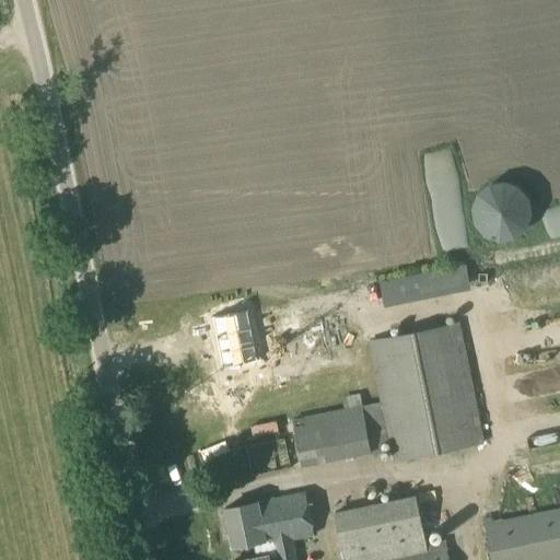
[(392,282),(392,303),(413,302),(413,281),(392,282)]
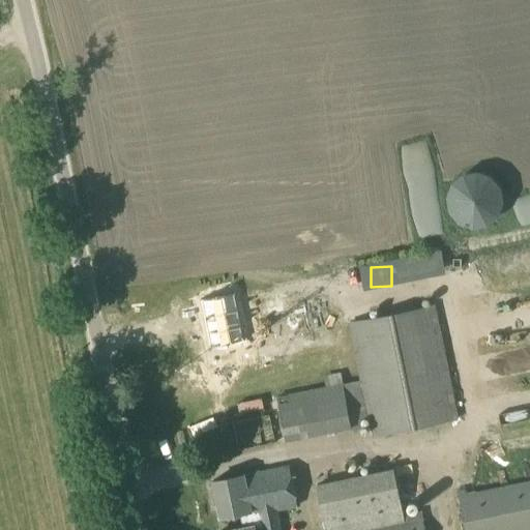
[(232,293),(198,299),(212,370),(245,364),(232,293)]
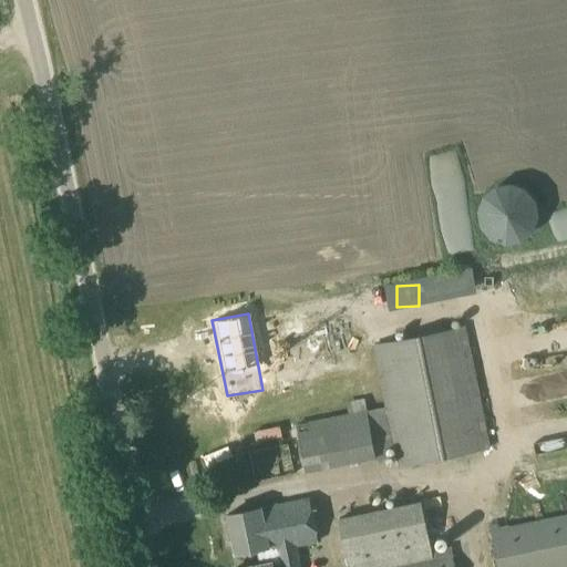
[(400,467),(490,449),(464,328),(375,347),(400,467)]
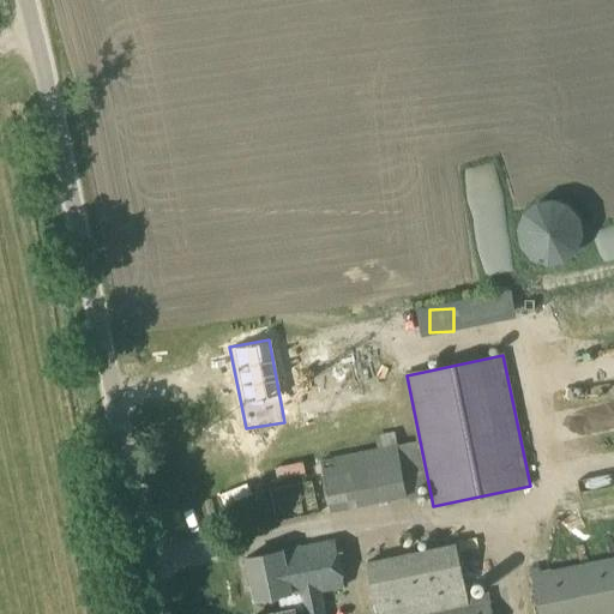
[(378,408),(393,402),(386,381),(371,387),(378,408)]
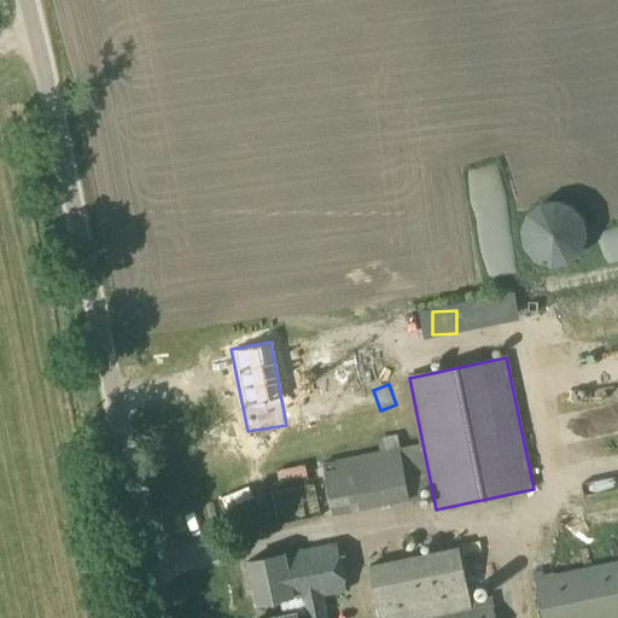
[(429,489),(419,445),(401,449),(400,447),(324,464),(334,514),(410,497),(420,496),(419,491),(429,489)]
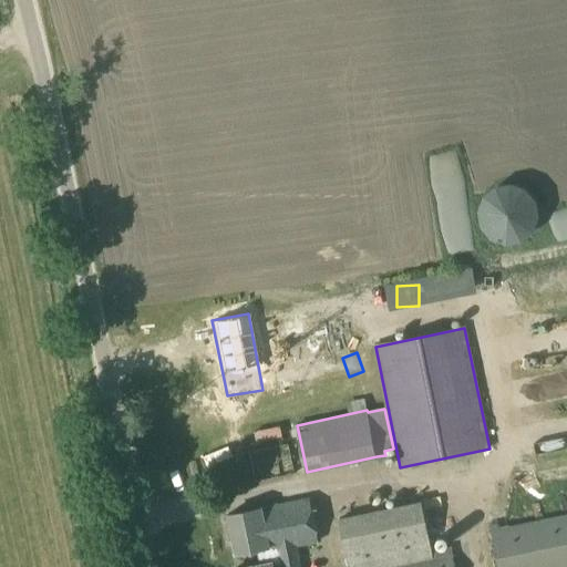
[(256,483),(295,475),(289,444),(249,452),(256,483)]
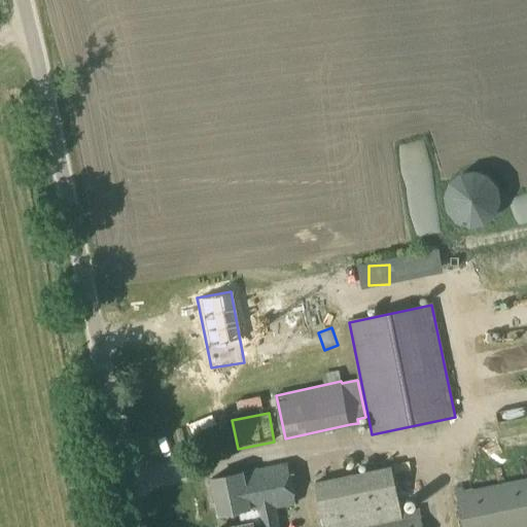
[(212,480),(219,516),(240,512),(243,526),(253,524),(253,525),(260,524),(260,526),(279,526),(276,508),(296,503),(288,463),(212,480)]
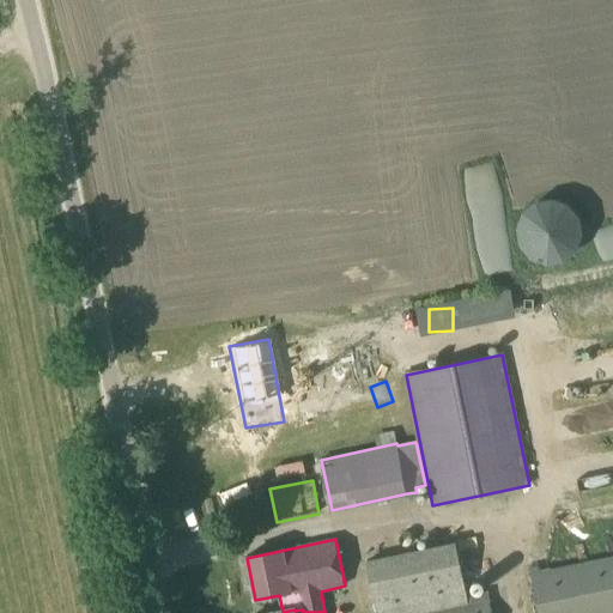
[(377,612),(419,612),(468,604),(456,545),(368,563),(377,612)]
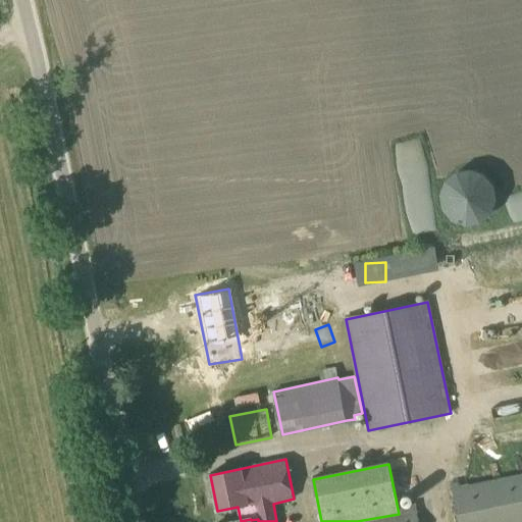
[(459,521),(521,521),(521,475),(453,489),(459,521)]
